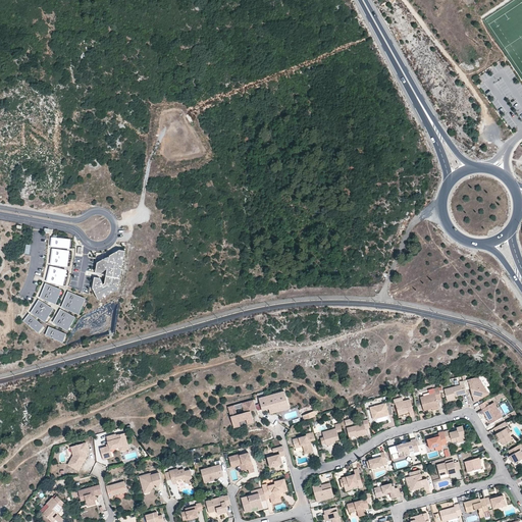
[(69,248),(70,239),(52,238),(52,246),(69,248)]
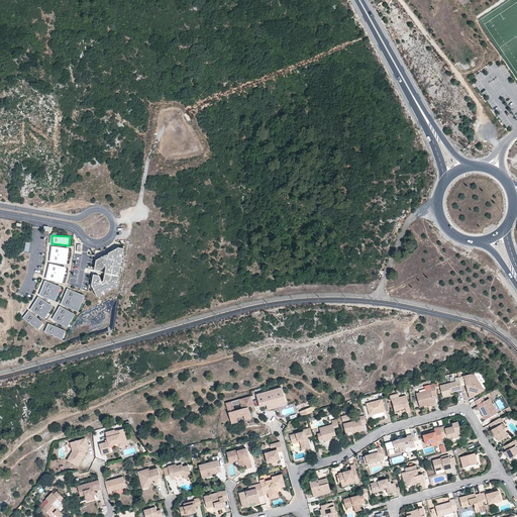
[(69,248),(52,246),(50,262),(67,263),(69,248)]
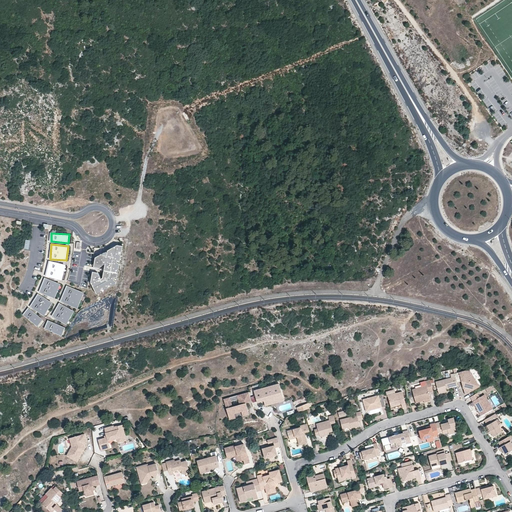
[(93,271),(91,281),(97,294),(116,284),(123,245),(118,244),(95,256),(94,266),(99,267),(106,263),(103,277),(101,277),(98,271),(93,271)]
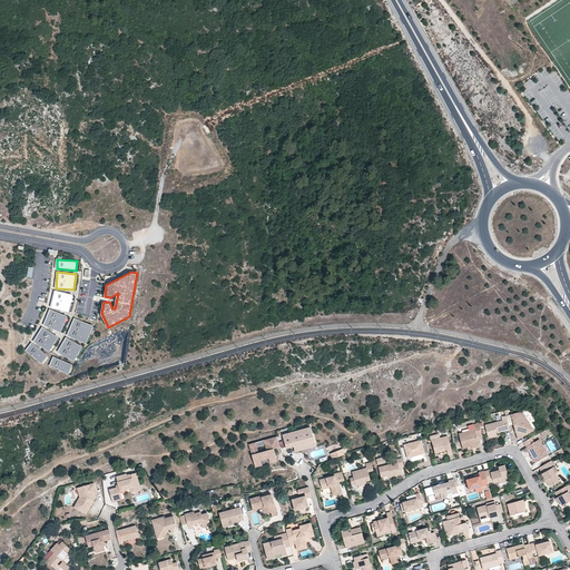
[(72,296),(56,292),(51,307),(69,312),(72,296)]
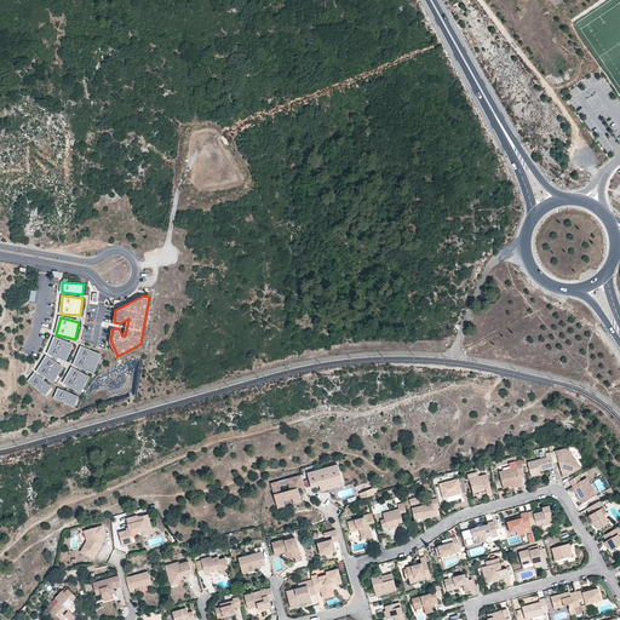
[(73,343),(56,337),(50,352),(67,359),(73,343)]
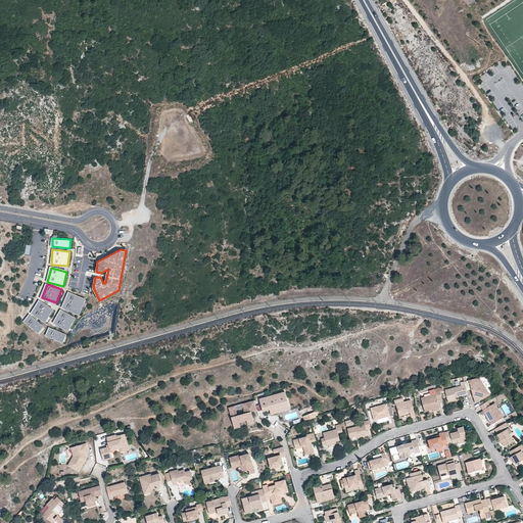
[(82,298),(69,293),(63,307),(76,313),(82,298)]
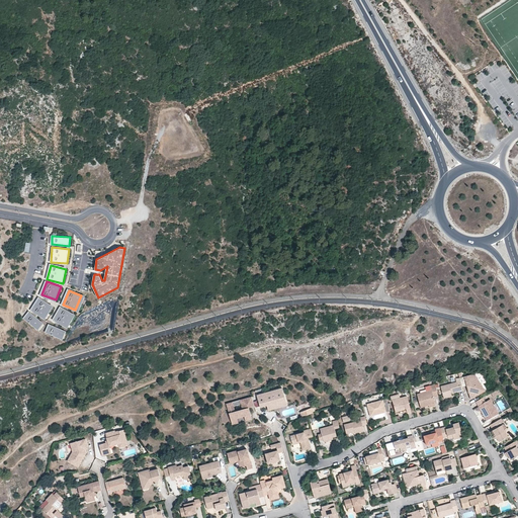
[(51,305),(39,298),(32,311),(42,318),(51,305)]
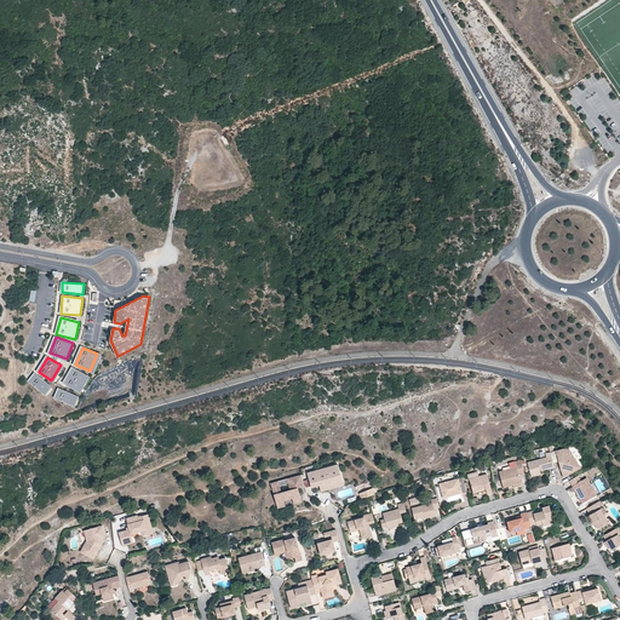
[(86,375),(73,368),(64,383),(78,390),(86,375)]
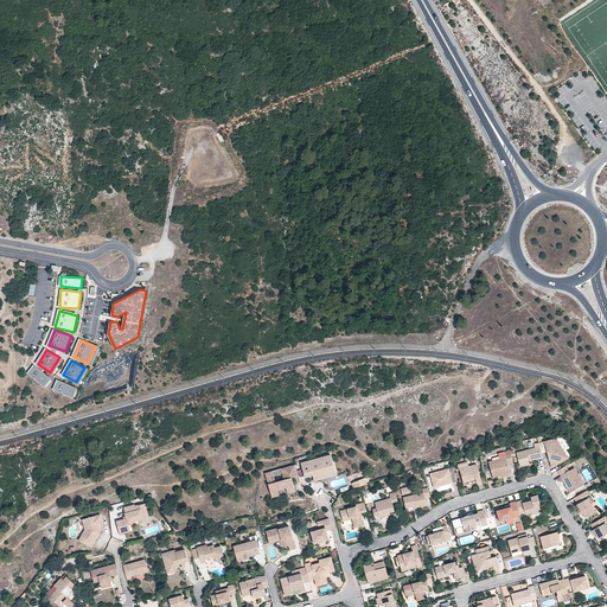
[(48,377),(34,366),(29,374),(42,384),(48,377)]
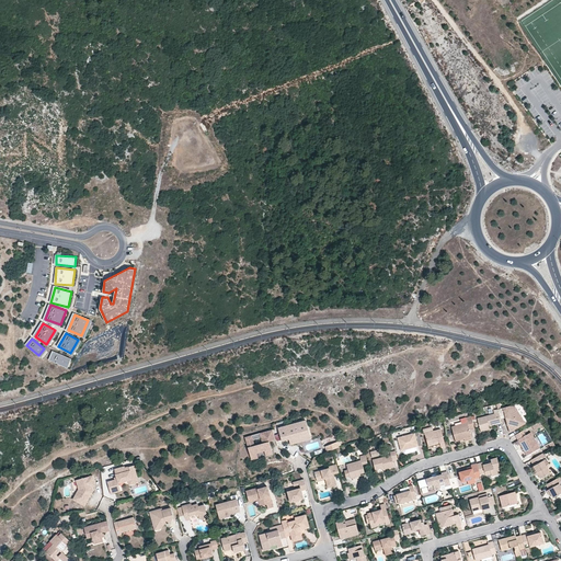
[(68,358),(53,353),(50,361),(65,366),(68,358)]
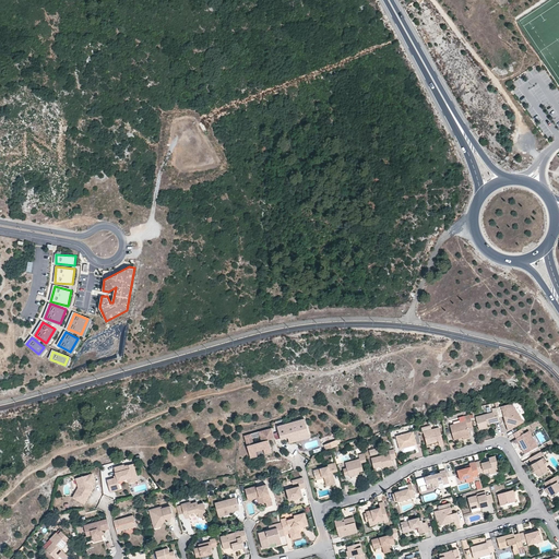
[(506,420),(506,419),(507,421),(506,423),(508,430),(513,427),(524,420),(520,414),(518,414),(513,406),(508,408),(507,405),(496,408),(497,411),(499,417),(503,416),(506,420)]
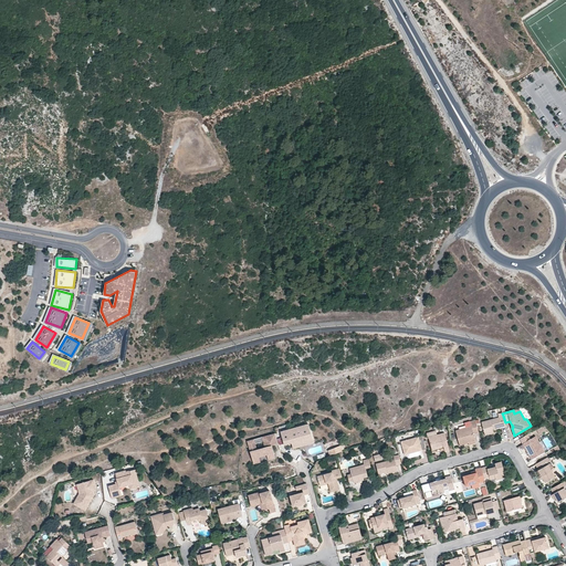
[(505,422),(503,416),(481,422),(485,435),(494,432),(493,431),(493,429),(498,428),(505,426),(505,422)]
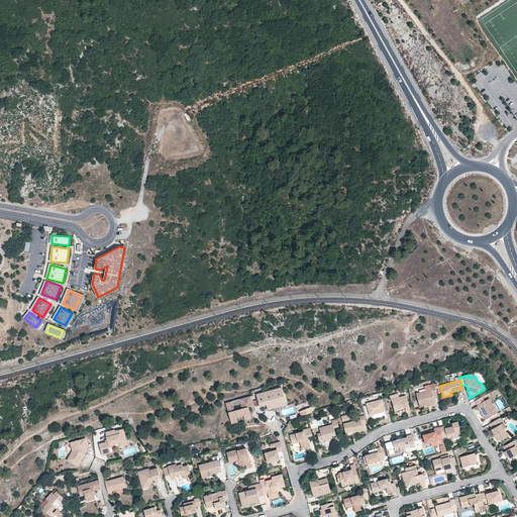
[(429,385),(430,389),(425,391),(416,393),(420,407),(428,405),(434,403),(432,397),(437,395),(434,384),(429,385)]
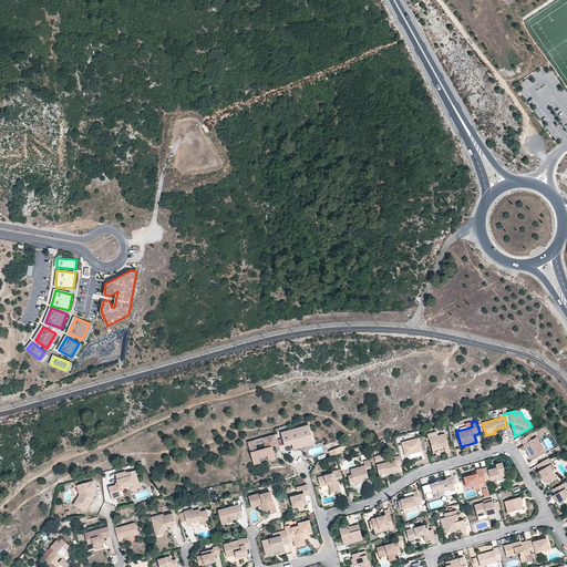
[(312,437),(309,424),(301,425),(280,432),(285,445),(292,443),(312,437)]
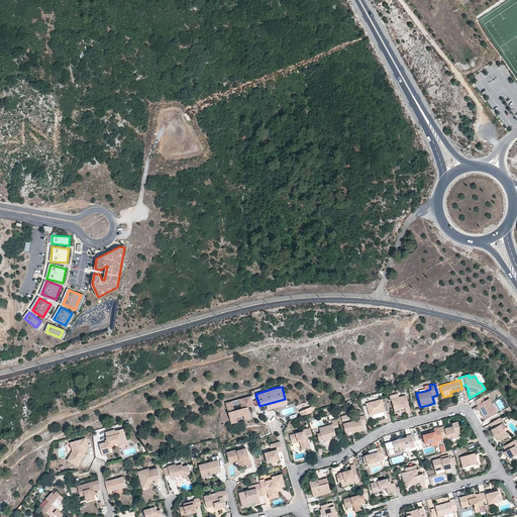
[(253,403),(251,395),(225,402),(230,418),(236,417),(243,415),(249,413),(247,405),(253,403)]
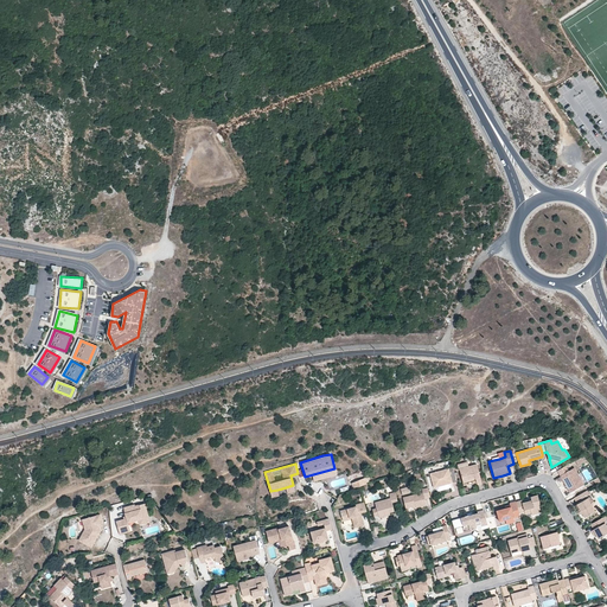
[(460,468),(464,481),(475,478),(477,481),(478,484),(481,483),(477,465),(470,466),(460,468)]
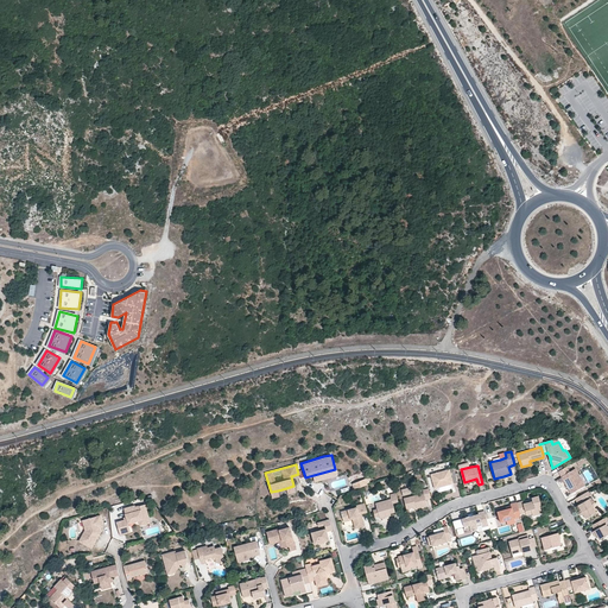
[(577,472),(576,468),(570,472),(567,466),(558,470),(567,485),(571,482),(576,491),(586,485),(577,472)]
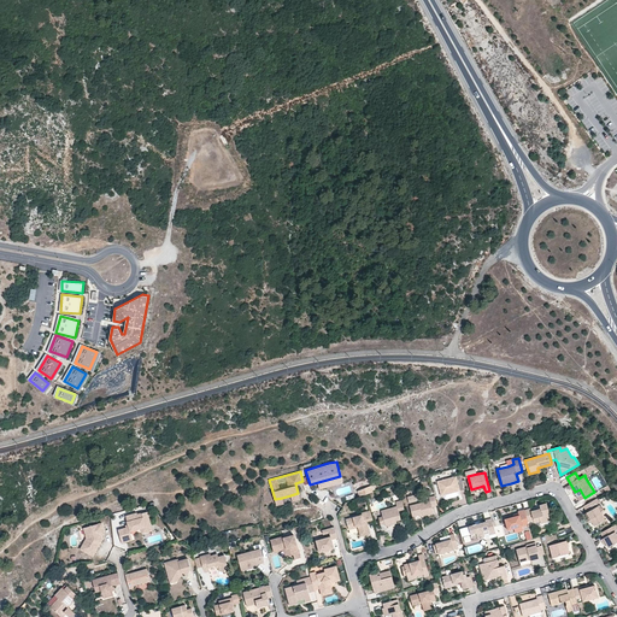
[(465,489),(460,475),(439,482),(442,495),(445,495),(458,492),(460,491),(465,489)]
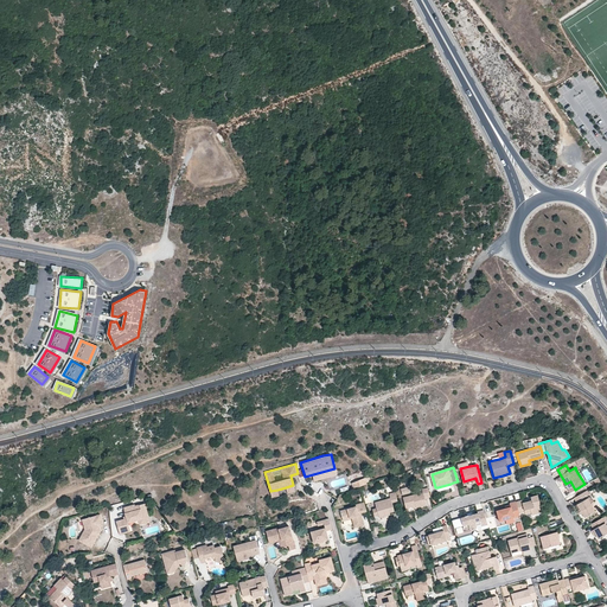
[(314,480),(337,474),(334,468),(313,474),(314,480)]
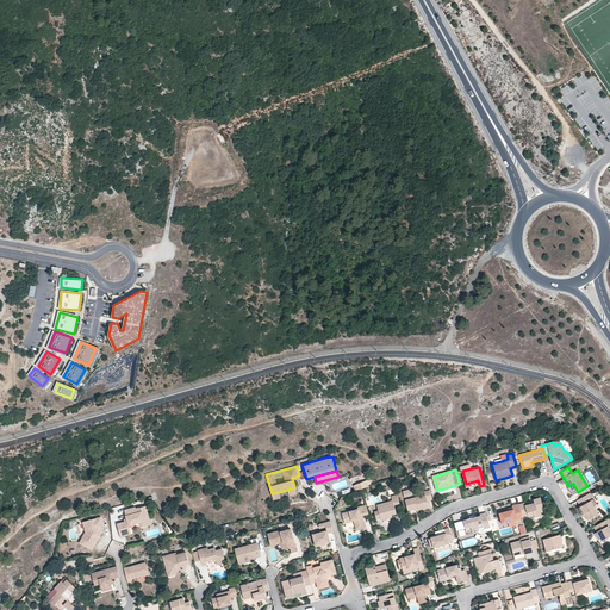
[(368,485),(366,479),(353,484),(355,490),(361,487),(368,485)]
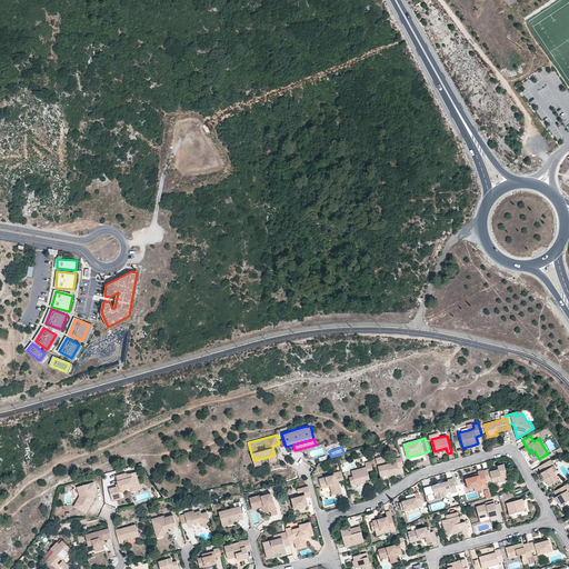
[(397,462),(386,465),(379,467),(381,477),(387,475),(390,473),(390,476),(399,473),(398,467),(403,466),(402,463),(401,458),(396,459),(397,462)]
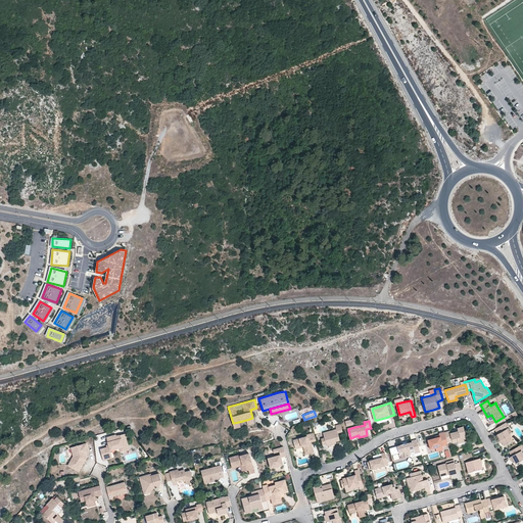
[(496,433),(495,433),(503,445),(513,440),(506,428),(508,427),(506,422),(494,429),(496,433)]
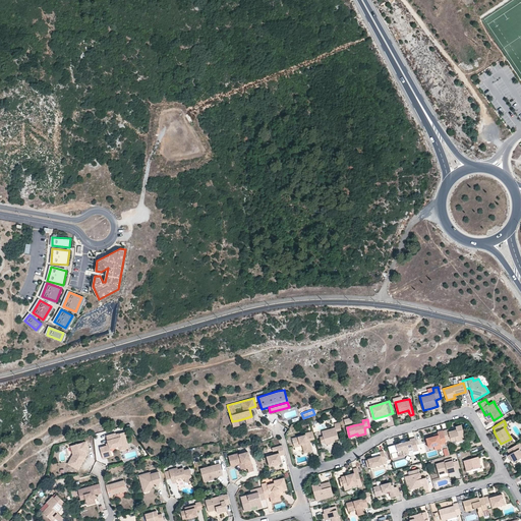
[(334,424),(336,427),(322,431),(323,436),(325,443),(334,440),(339,439),(337,431),(341,430),(339,422),(334,424)]
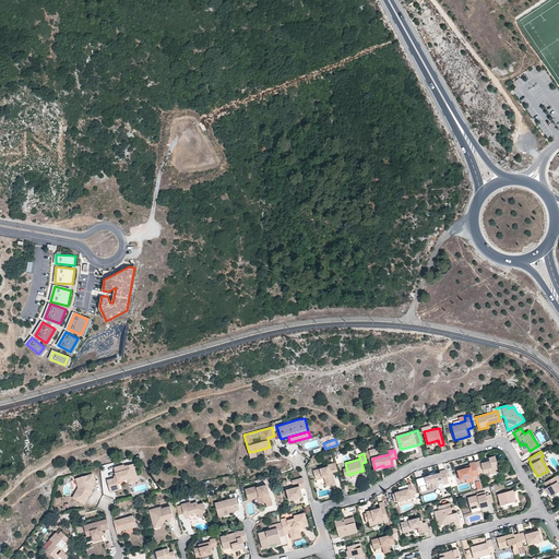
[(491,463),(489,464),(488,462),(483,463),(483,461),(475,463),(478,473),(484,472),(485,474),(491,473),(500,471),(496,455),(490,458),(491,461),(491,463)]
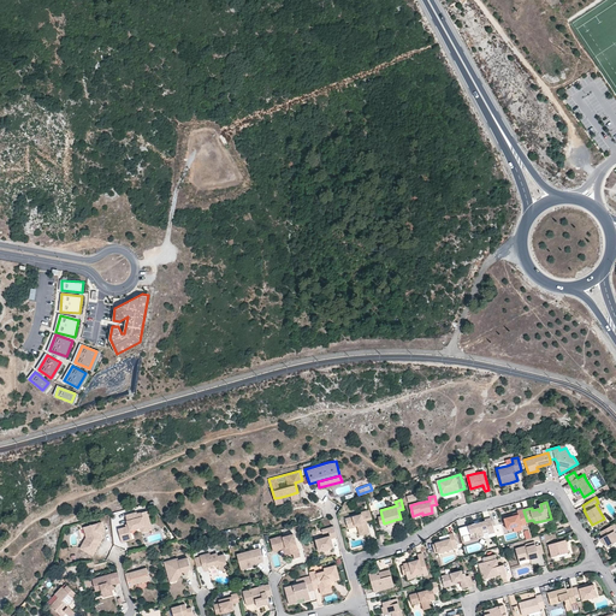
[(367,522),(365,522),(365,521),(366,520),(372,519),(369,509),(361,511),(361,514),(345,519),(347,525),(357,522),(357,525),(360,523),(361,529),(363,529),(365,534),(369,532),(367,522)]
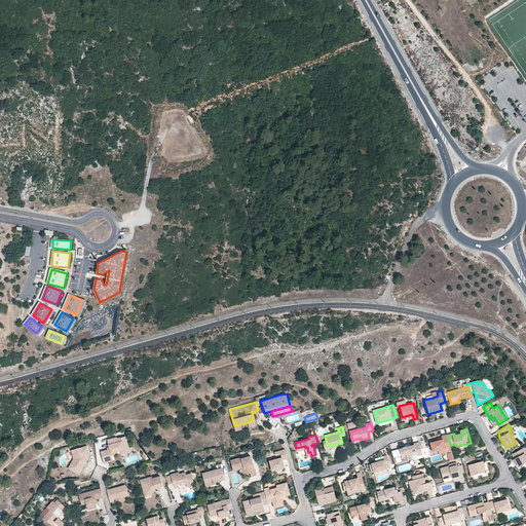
[(442,438),(442,440),(438,441),(430,443),(431,447),(433,452),(450,447),(450,445),(447,436),(447,435),(441,436),(442,438)]
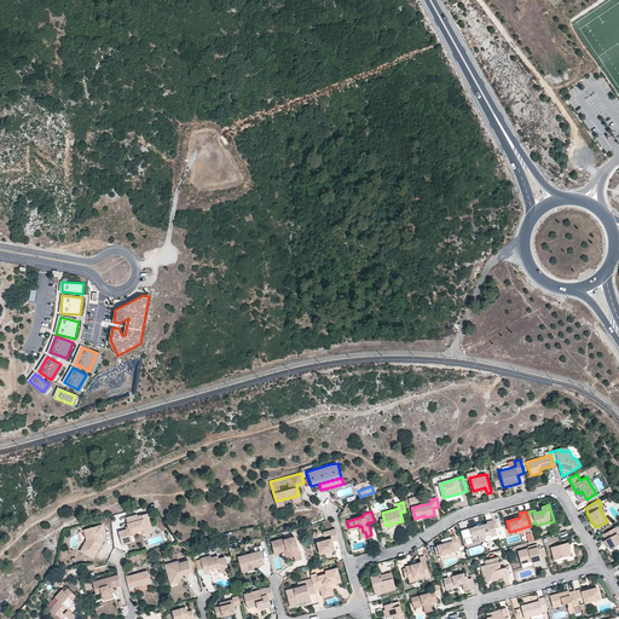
[(151,527),(148,513),(137,516),(137,514),(126,518),(128,528),(126,530),(127,532),(119,534),(122,545),(133,542),(131,533),(140,530),(151,527)]
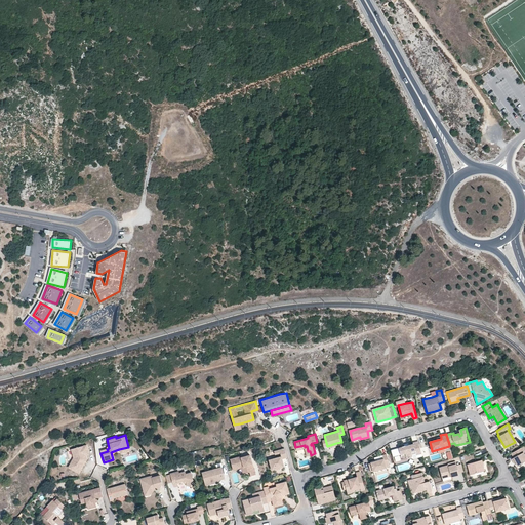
[(413,444),(408,446),(408,447),(406,448),(406,446),(400,448),(402,454),(406,453),(407,456),(407,457),(408,458),(409,458),(412,458),(413,456),(413,454),(416,454),(416,455),(421,453),(418,442),(413,443),(413,444)]
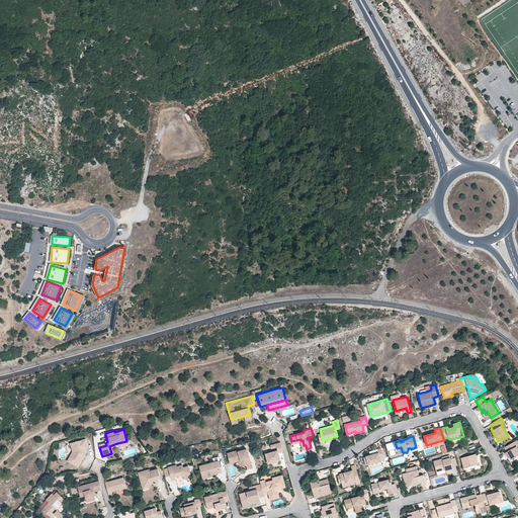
[(88,448),(85,439),(70,443),(72,451),(67,461),(78,467),(86,453),(84,451),(83,449),(85,449),(88,448)]
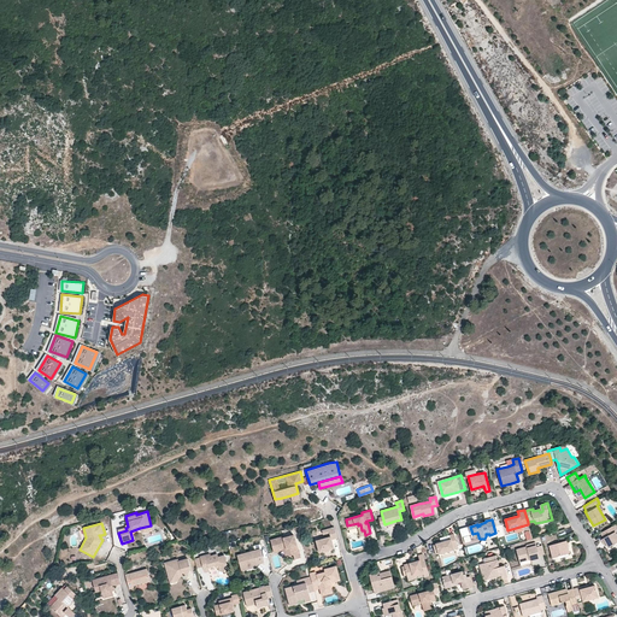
[(616,530),(613,526),(600,533),(604,539),(601,540),(604,544),(605,544),(606,542),(607,545),(609,547),(616,541),(616,536),(615,533),(616,530)]
